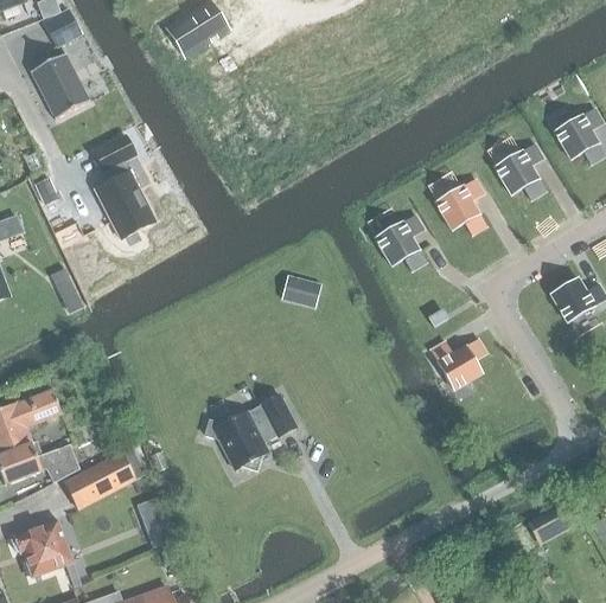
[(0,0),(0,10),(25,0),(0,0)]
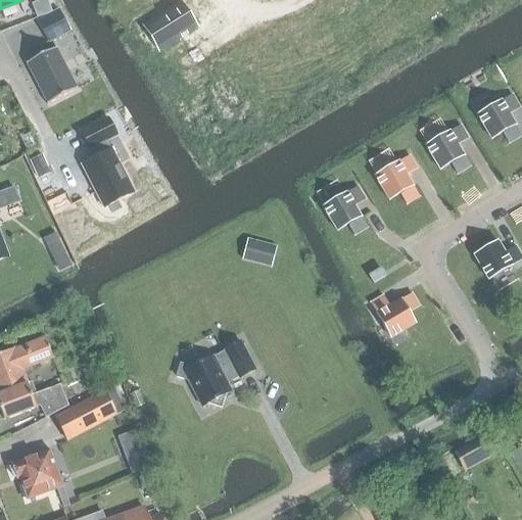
[(46,0),(34,4),(38,16),(50,11),(46,0)]
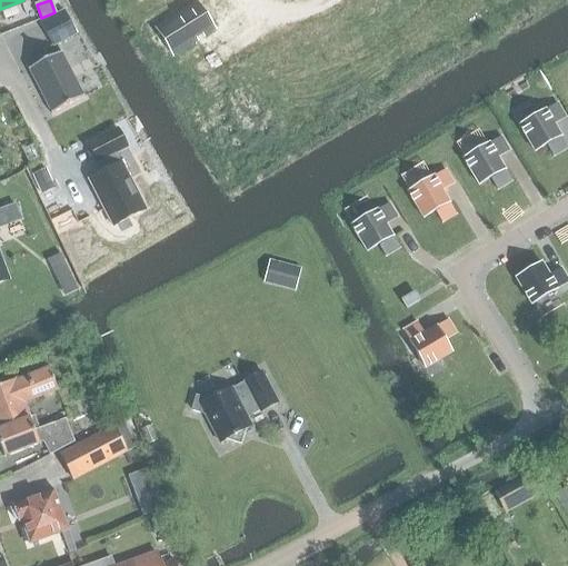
[(198,0),(157,26),(175,53),(198,38),(197,36),(202,31),(205,35),(215,28),(198,0)]
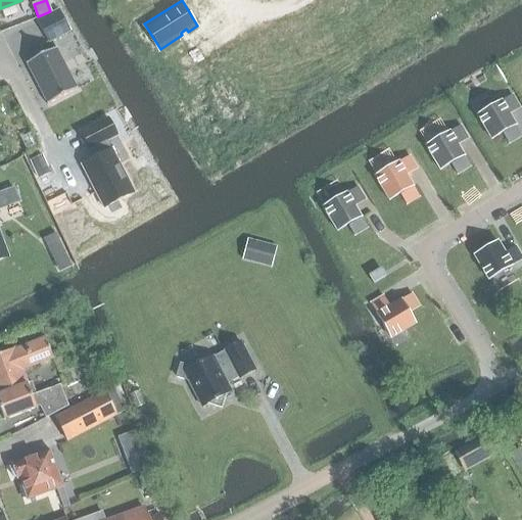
[(59,7),(38,18),(49,41),(70,30),(59,7)]
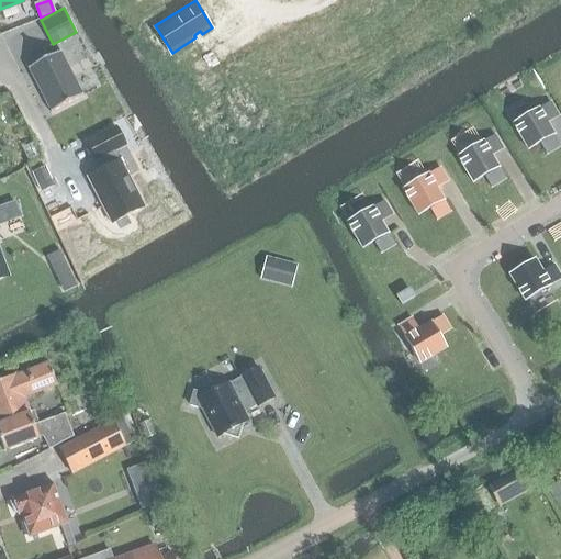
[(60,48),(29,66),(51,110),(83,93),(60,48)]
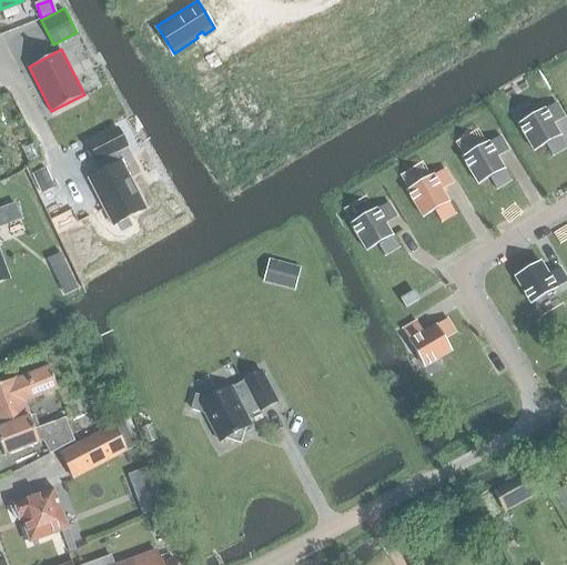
[(554,153),(566,147),(566,143),(553,122),(565,114),(557,101),(519,122),(535,149),(546,142),(554,153)]
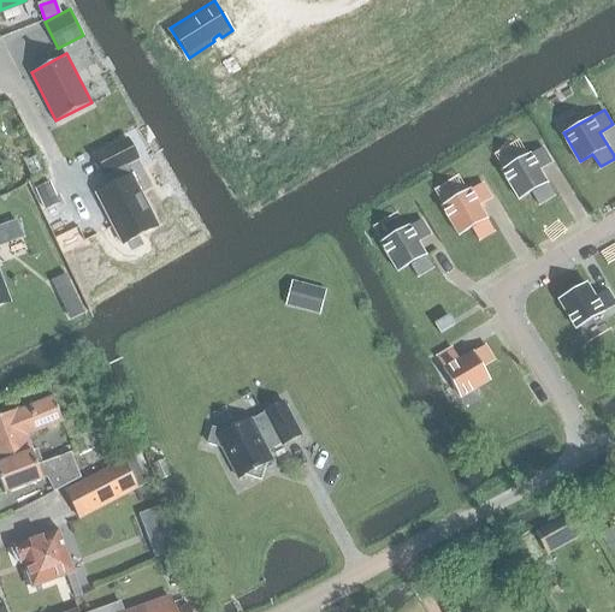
[(113,183),(98,191),(122,242),(158,225),(134,174),(128,164),(141,158),(130,136),(98,152),(107,173),(108,172),(113,183)]
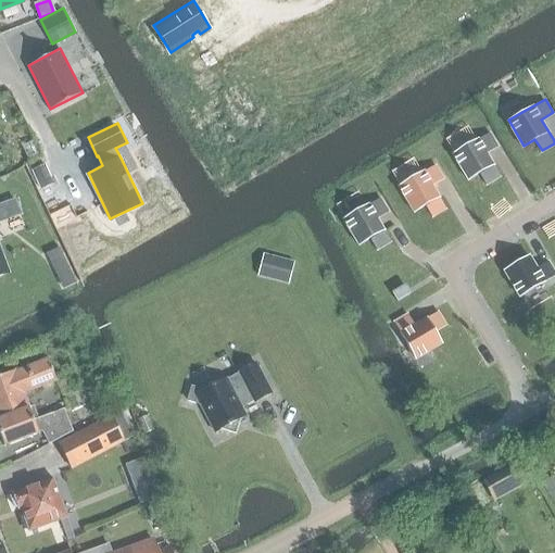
[(467,178),(479,172),(486,183),(500,175),(487,152),(499,145),(490,130),(453,152),(467,178)]
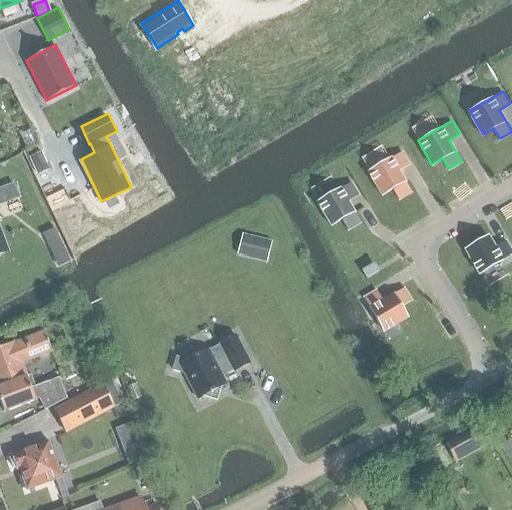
[(39,172),(49,167),(41,149),(31,154),(39,172)]
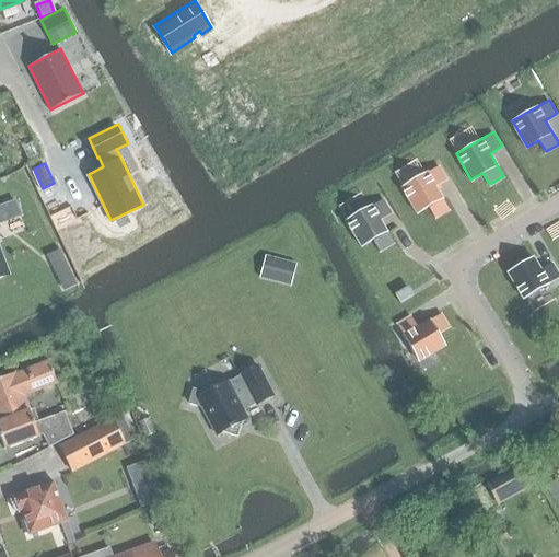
[(447,178),(439,164),(402,187),(417,212),(429,205),(435,217),(450,208),(435,185),(447,178)]
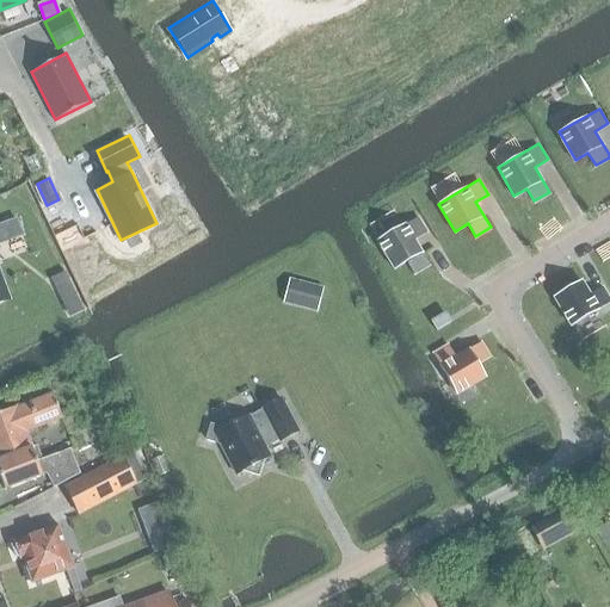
[(0,240),(23,231),(17,216),(0,221),(0,240)]
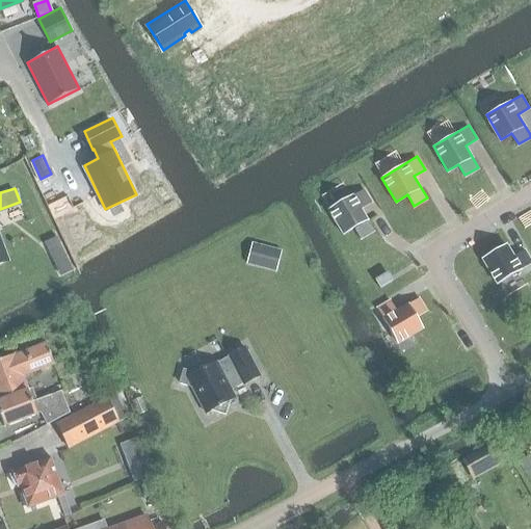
[(364,188),(328,209),(343,233),(354,227),(361,238),(374,230),(361,208),(372,201),(364,188)]
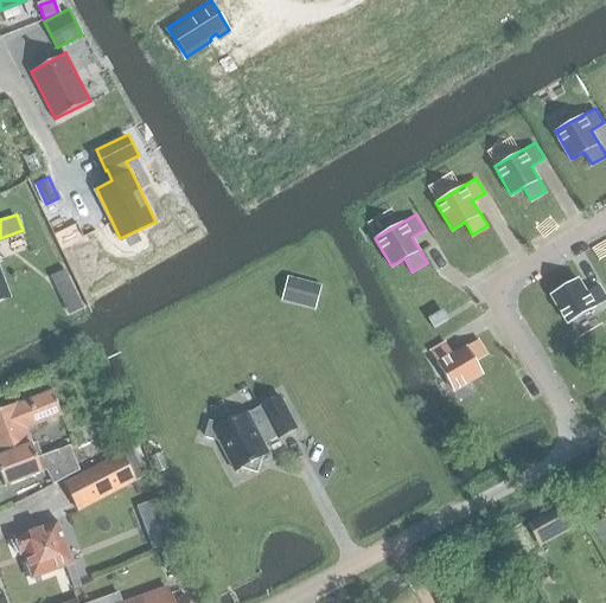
[(0,297),(10,294),(0,268),(0,297)]
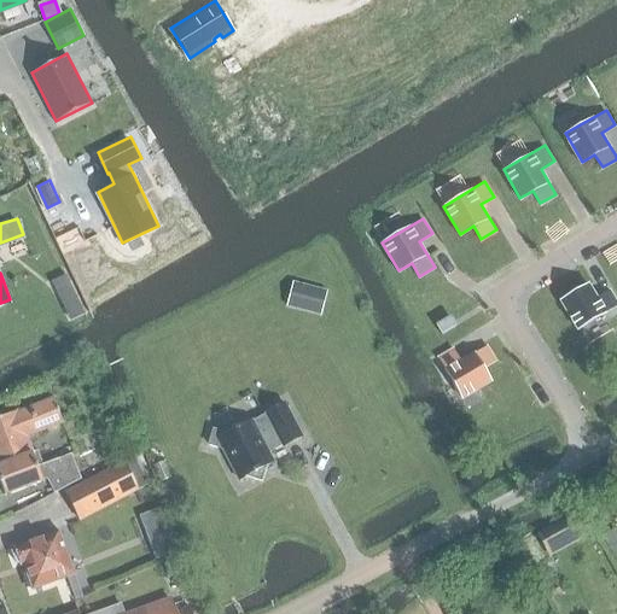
[(67,273),(53,279),(59,292),(73,286),(67,273)]
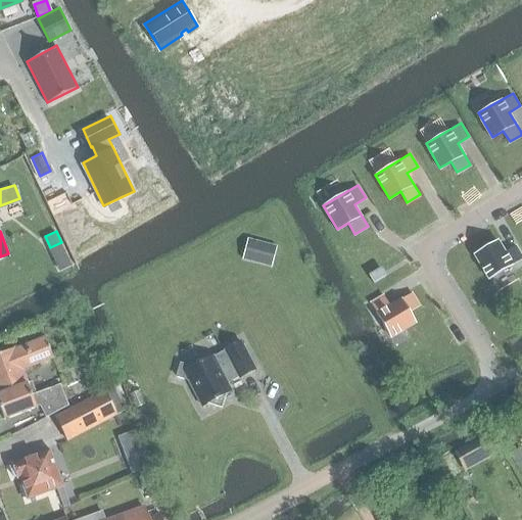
[(248,236),(242,256),(272,265),(278,243),(248,236)]
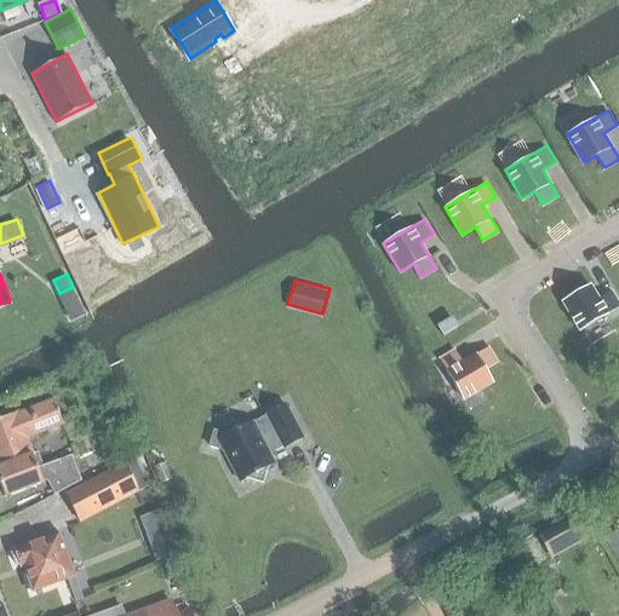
[(562,300),(579,328),(618,304),(618,300),(612,288),(599,297),(591,283),(562,300)]
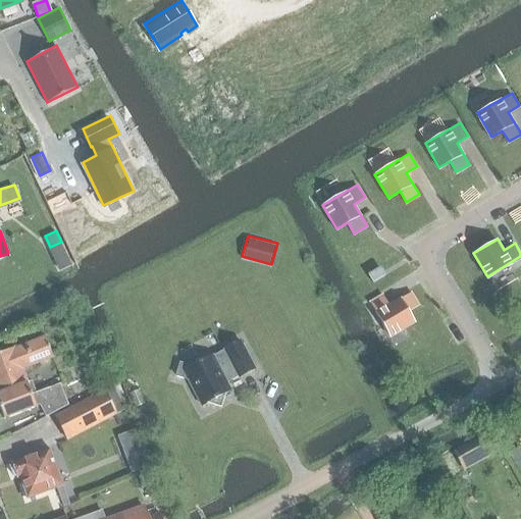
[(379,265),(368,271),(373,280),(384,274),(379,265)]
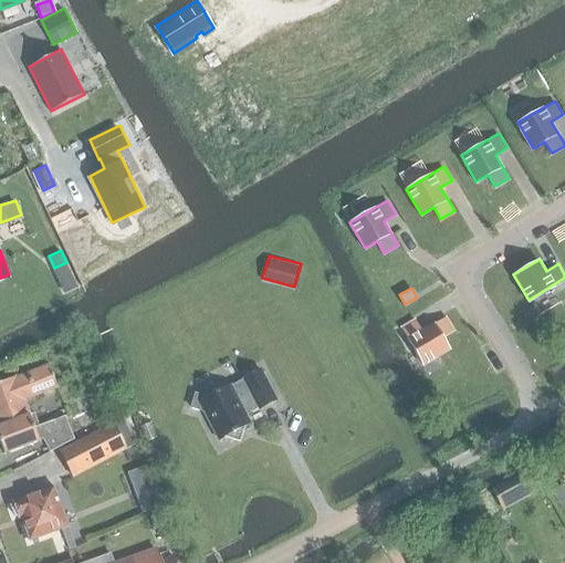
[(422,330),(416,318),(401,326),(424,364),(449,348),(442,336),(454,330),(446,315),(422,330)]
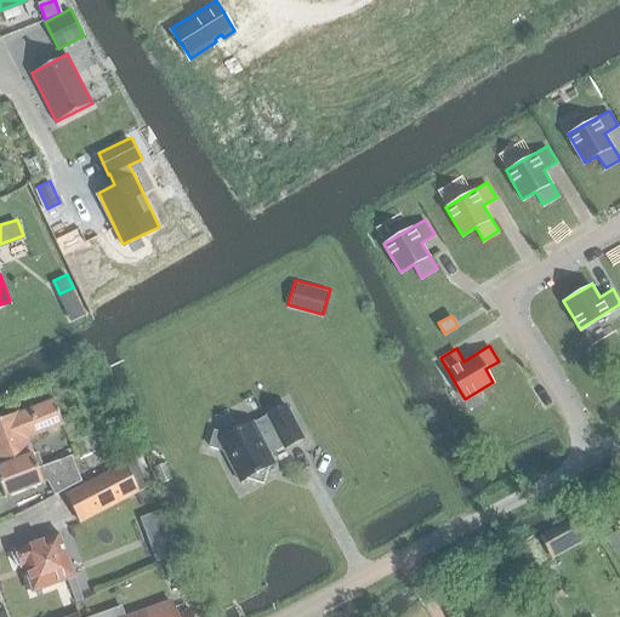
[(63,422),(55,398),(17,412),(17,411),(0,417),(0,480),(6,496),(47,479),(55,493),(81,479),(72,453),(44,464),(38,451),(33,452),(27,436),(63,422)]
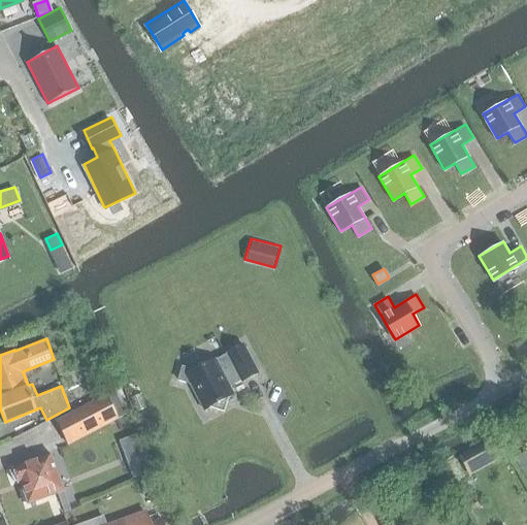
[(259,371),(243,341),(226,351),(226,353),(217,357),(216,357),(194,367),(182,364),(177,379),(190,383),(204,409),(211,406),(225,411),(229,397),(235,394),(231,384),(240,380),(241,381),(259,371)]
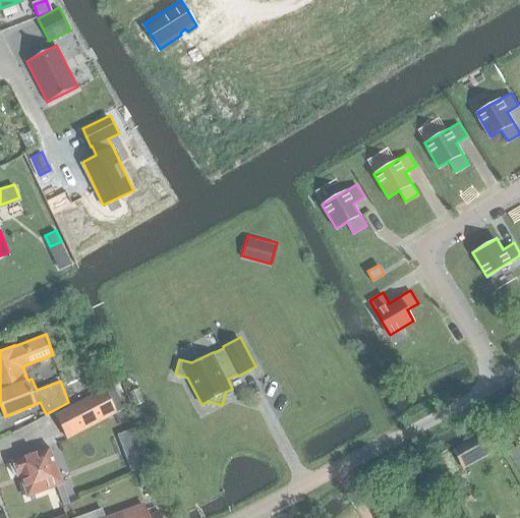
[(135,405),(146,401),(139,387),(129,391),(135,405)]
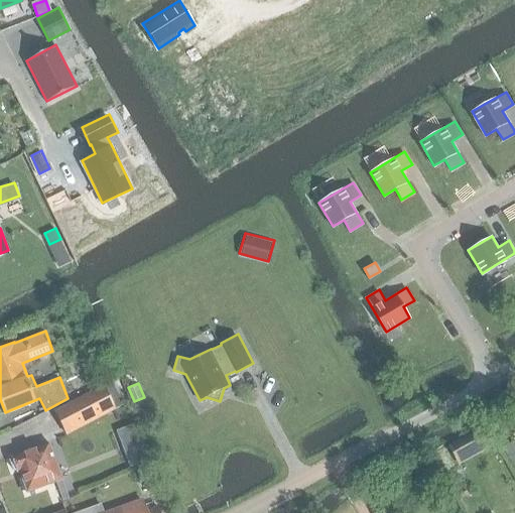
[(67,433),(115,407),(103,384),(55,409),(67,433)]
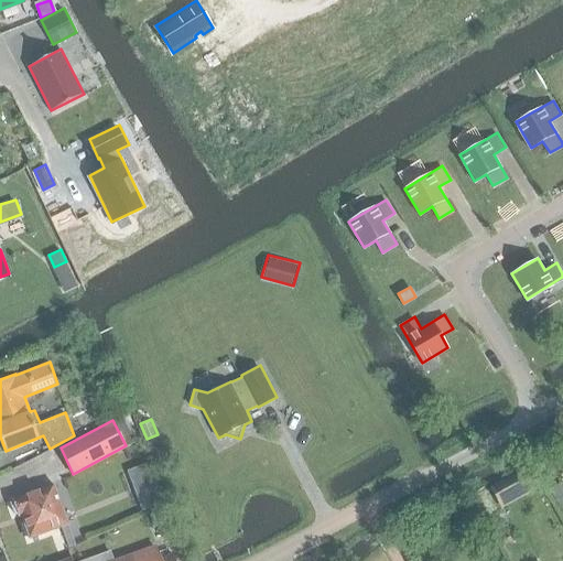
[(68,522),(54,483),(13,497),(14,499),(12,504),(14,511),(19,513),(19,515),(21,514),(30,537),(68,522)]
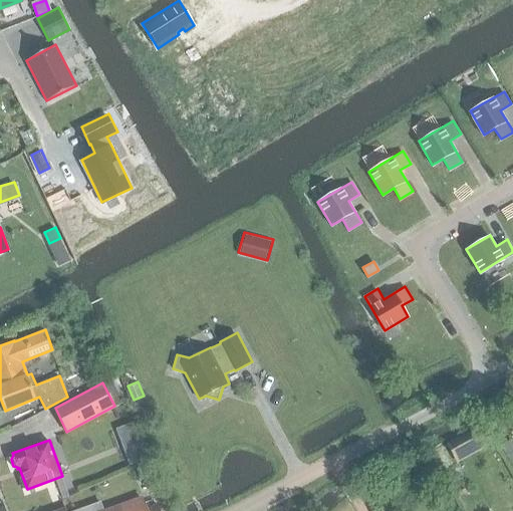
[(141,479),(153,473),(149,462),(136,468),(141,479)]
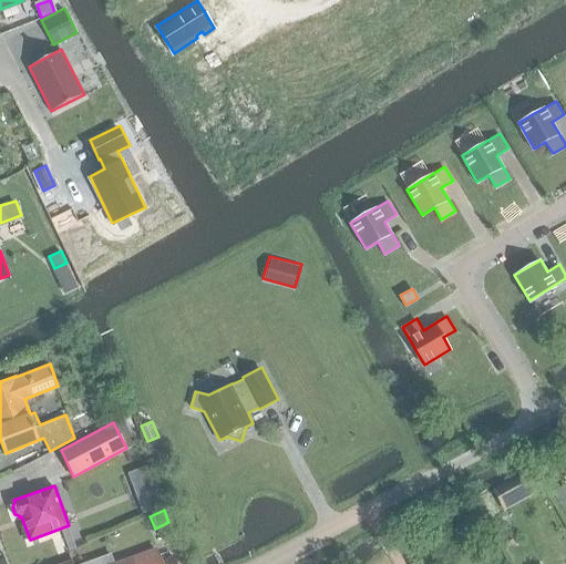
[(73,563),(72,561),(62,563),(162,563),(156,547),(114,563),(111,553),(81,563),(73,563)]
